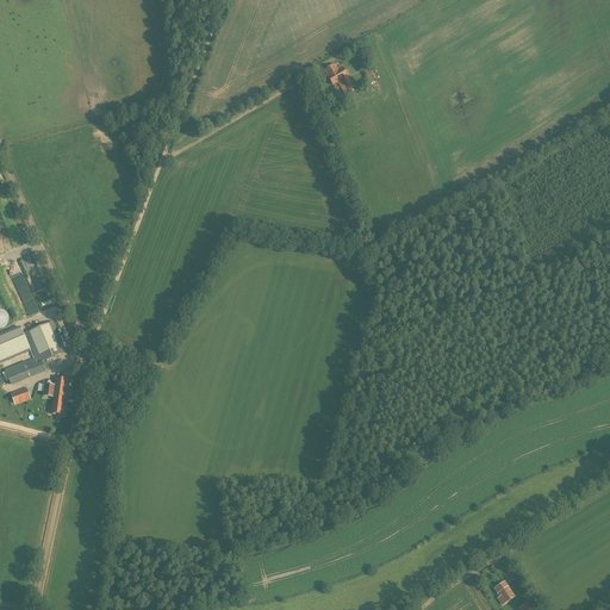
[(331,85),(338,81),(347,95),(359,89),(356,85),(353,87),(341,66),(336,68),(334,64),(324,70),(328,76),(327,78),(331,85)]
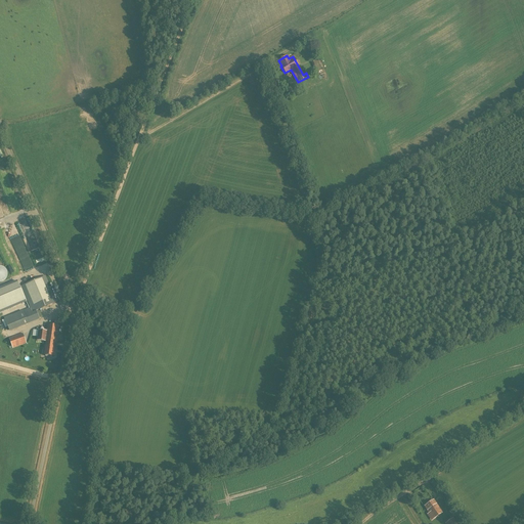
[(37,313),(36,310),(56,303),(45,276),(20,287),(30,308),(4,318),(9,332),(40,319),(39,317),(42,316),(40,312),(37,313)]
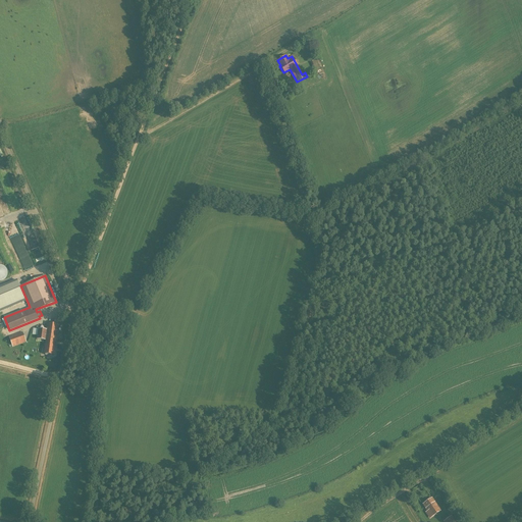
[(0,310),(27,300),(17,278),(0,284),(0,310)]
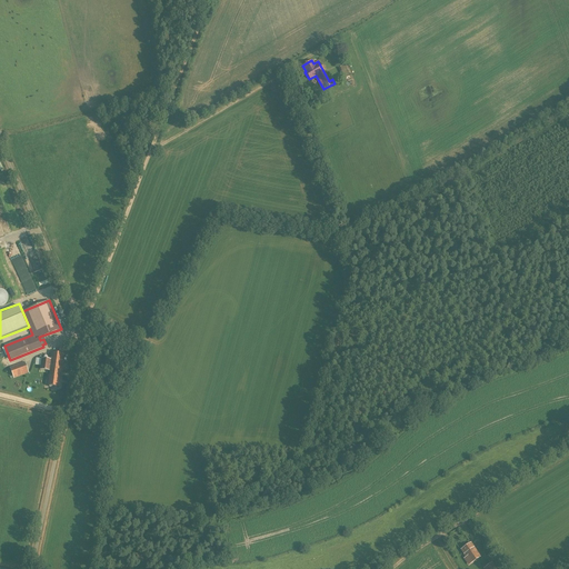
[(50,371),(49,375),(53,376),(53,375),(55,375),(60,376),(60,372),(61,372),(65,355),(51,352),(50,360),(42,359),(40,369),(50,371)]
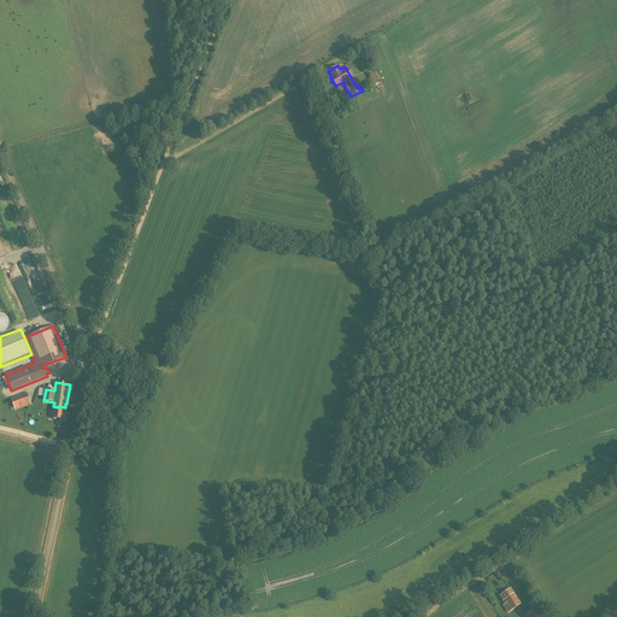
[(11,398),(15,410),(31,405),(27,392),(11,398)]
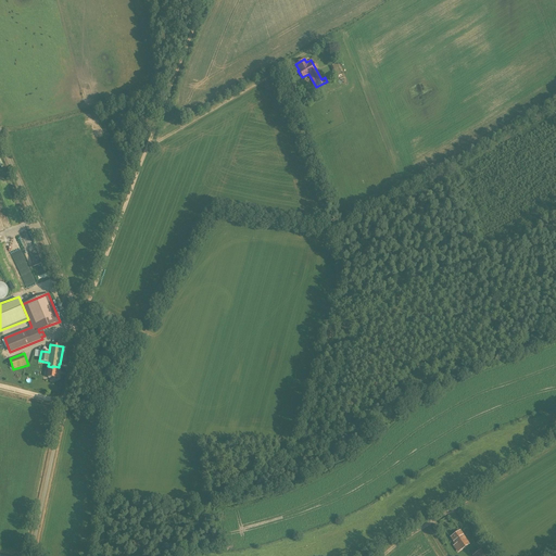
[(52,367),(48,366),(47,377),(57,378),(59,367),(53,366),(52,366),(52,367)]
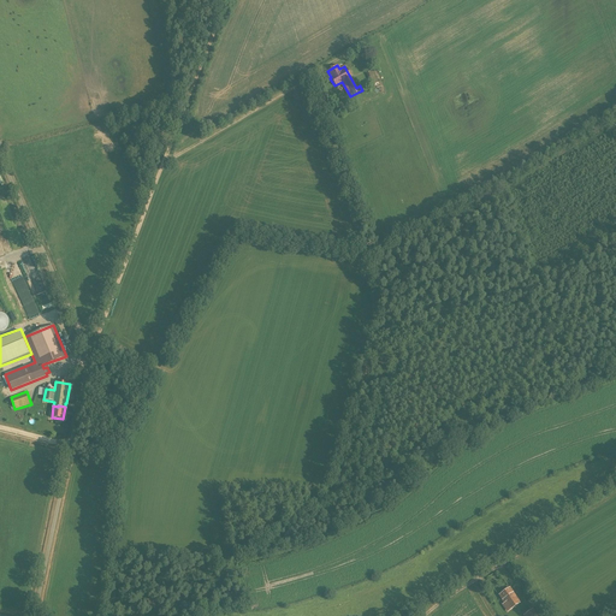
[(505,604),(509,610),(520,603),(509,587),(499,594),(502,599),(504,603),(502,605),(503,606),(505,604)]
